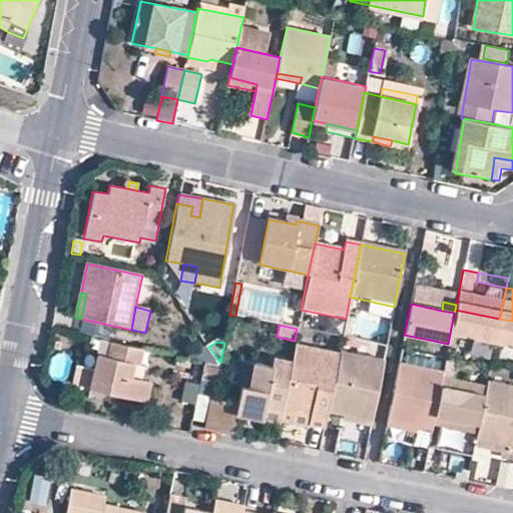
[(106,394),(138,401),(142,381),(132,379),(134,365),(138,365),(142,349),(112,343),(109,359),(98,357),(91,391),(106,394)]
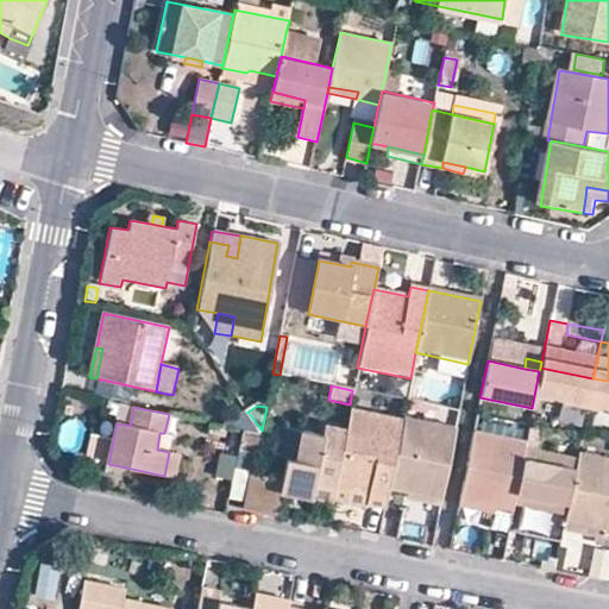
[(388,488),(402,421),(349,409),(344,431),(334,479),(366,488),(365,498),(385,503),(388,488)]
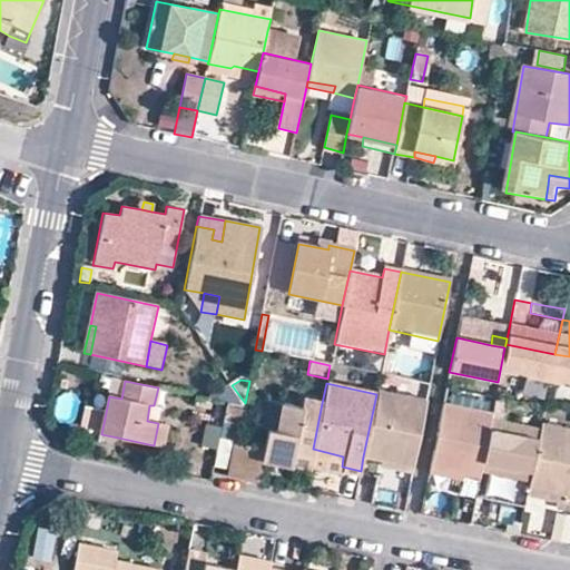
[(376,394),(363,457),(380,461),(413,468),(425,401),(376,391),(376,394)]
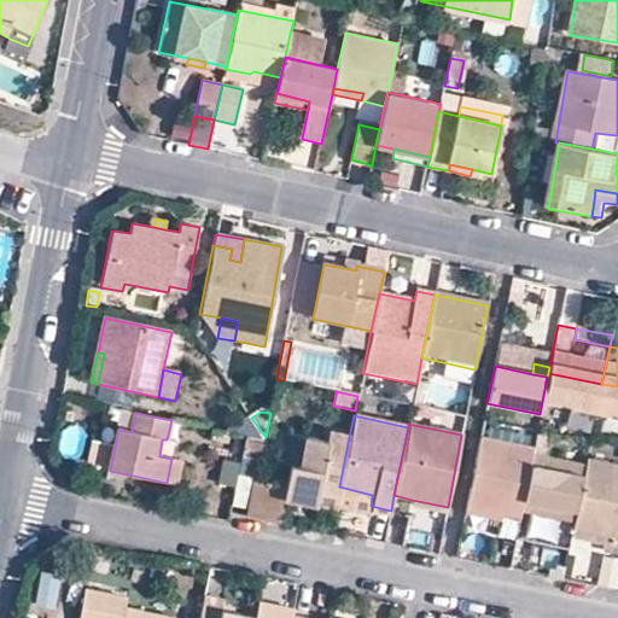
[(211,439),(228,443),(229,433),(211,430),(210,438),(211,439)]
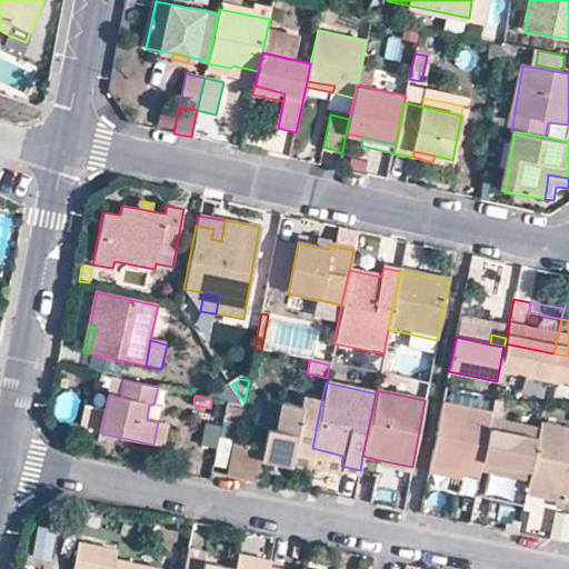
[(502,415),(507,398),(493,396),(490,412),(502,415)]
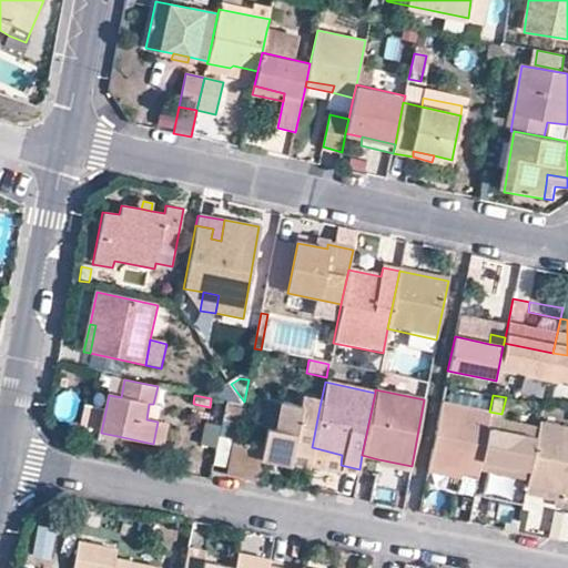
[(312,447),(321,402),(301,397),(298,406),(280,403),(275,428),(266,427),(263,446),(235,440),(229,476),(260,482),(263,457),(280,460),(281,450),(310,456),(312,447)]
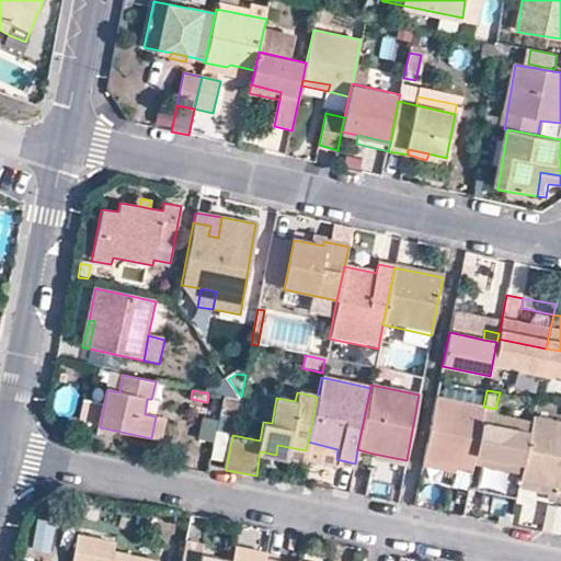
[(474,456),(483,412),(483,407),(435,398),(423,459),(454,466),(471,469),(472,464),(474,456)]
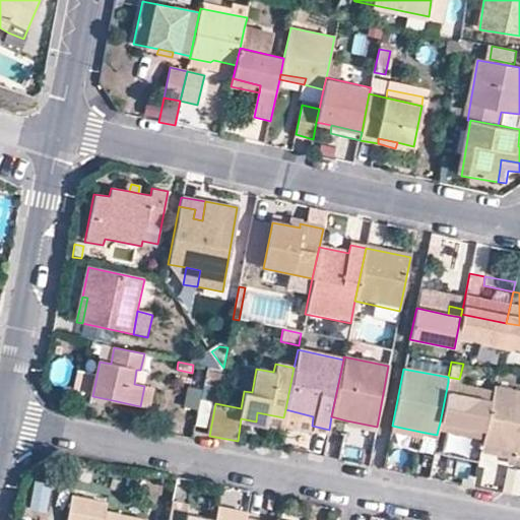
[(483,439),(493,391),(448,382),(440,423),(465,428),(464,435),(483,439)]
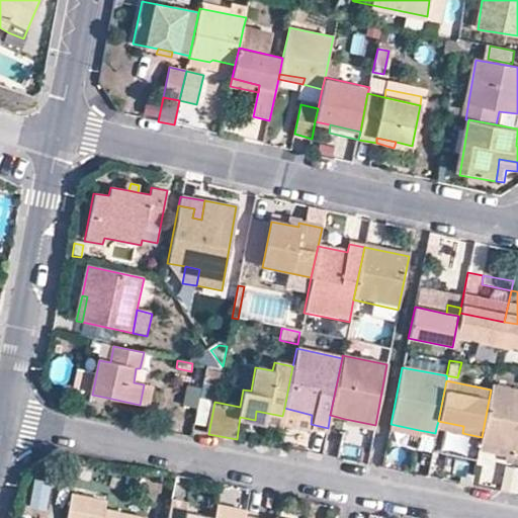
[(150,385),(144,384),(140,405),(146,407),(150,385)]
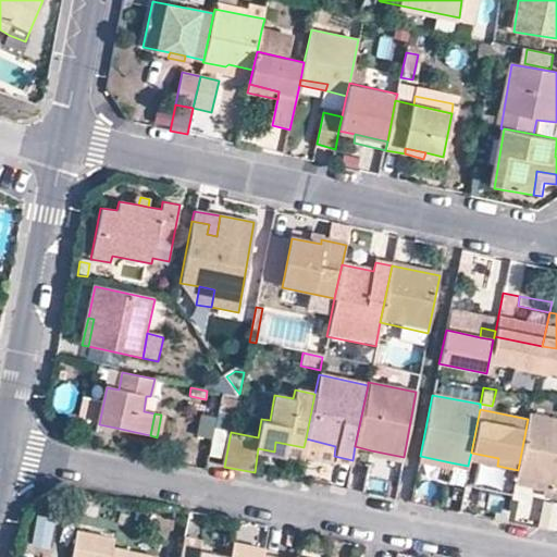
[(556,419),(529,413),(528,419),(518,470),(517,478),(546,483),(556,484),(556,419)]
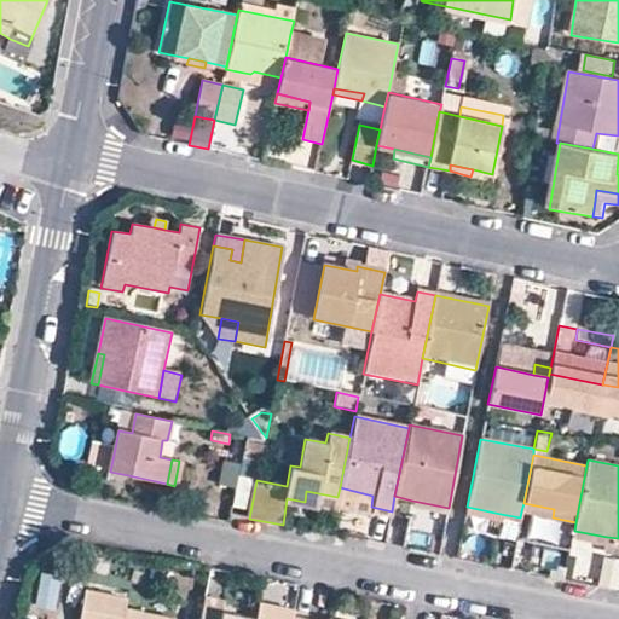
[(336,499),(371,507),(372,496),(340,487),(337,497),(336,499)]
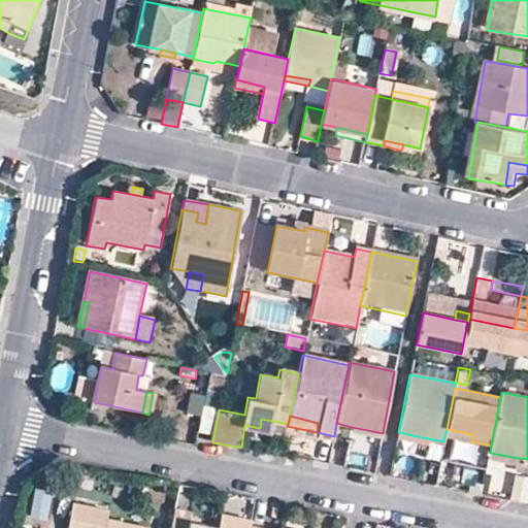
[(287,426),(288,424),(261,419),(260,428),(286,433),(287,426)]
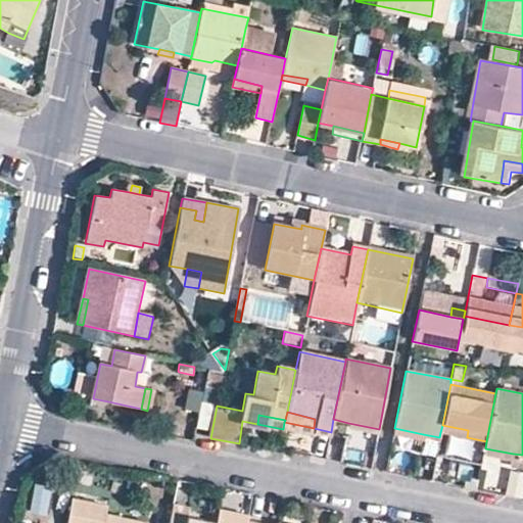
[(377,435),(379,429),(348,423),(347,427),(347,428),(377,435)]
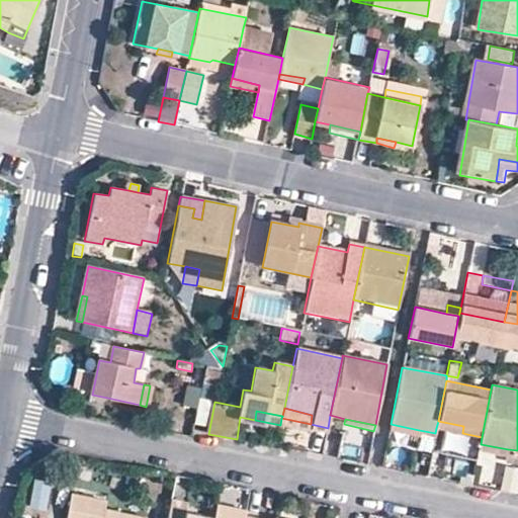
[(436,428),(462,433),(463,426),(438,421),(436,428)]
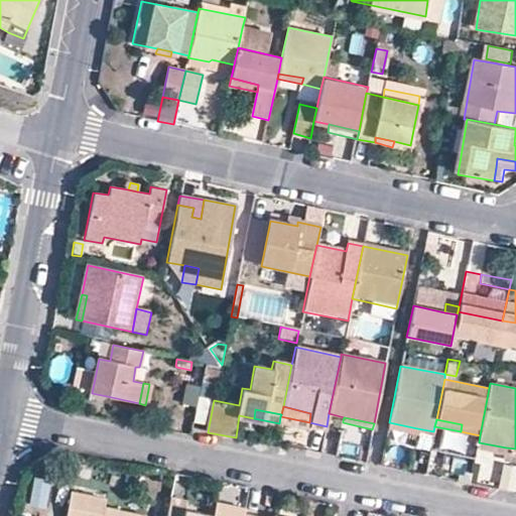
[(415,434),(417,428),(389,422),(388,428),(415,434)]
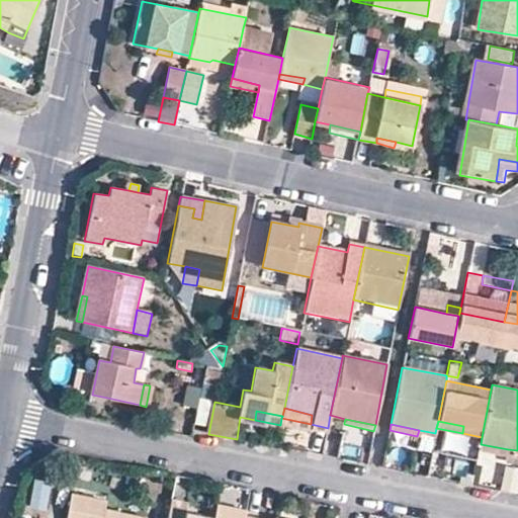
[(507,454),(508,449),(481,444),(480,448),(507,454)]
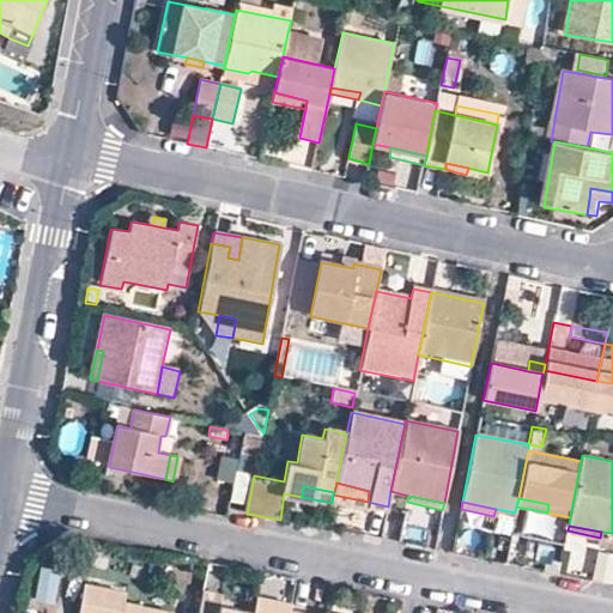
[(290,596),(289,580),(262,581),(263,598),(290,596)]
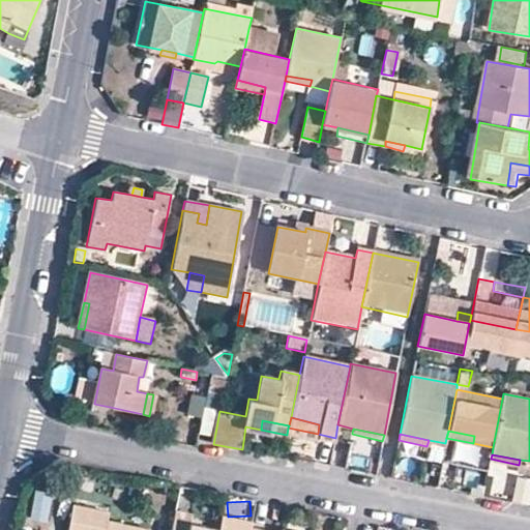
[(142,529),(120,526),(119,529),(108,529),(106,529),(107,523),(109,516),(74,508),(68,529),(142,529)]
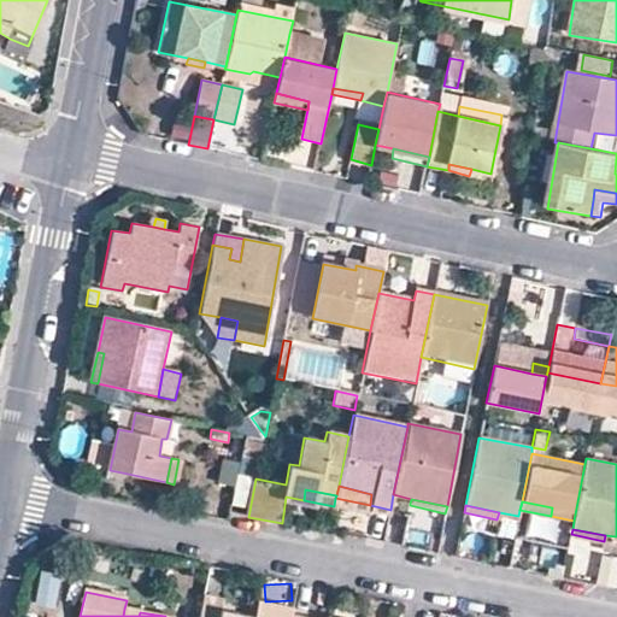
[(250,616),(223,611),(224,603),(204,598),(200,616),(250,616)]
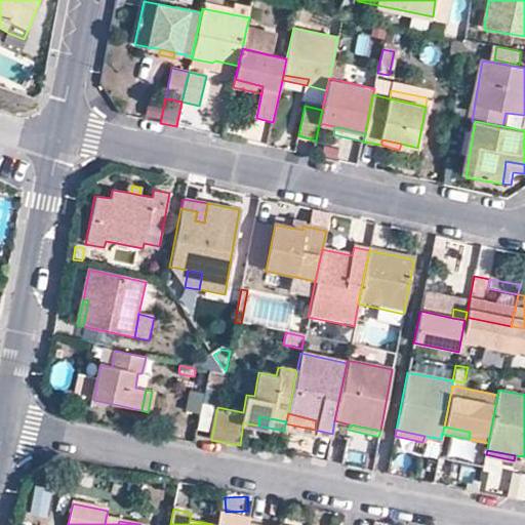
[(121,513),(119,521),(140,524),(149,524),(150,519),(121,513)]
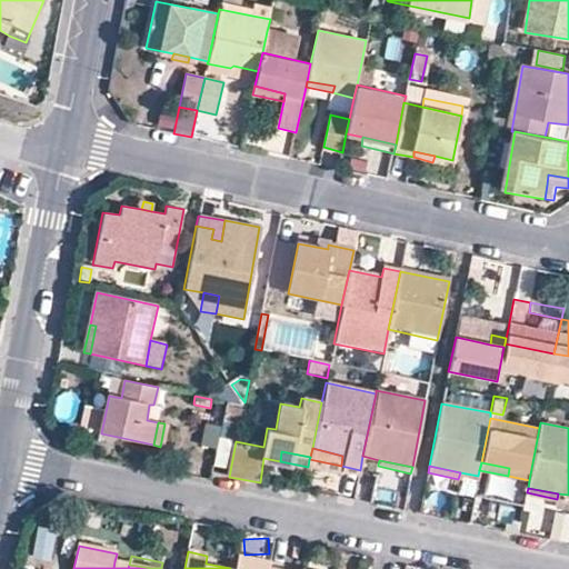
[(238,557),(236,562),(269,568),(269,563),(238,557)]
